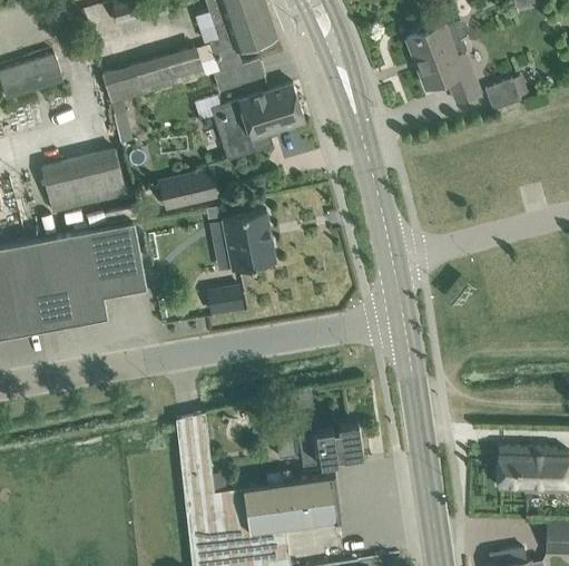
[(119,28),(176,12),(173,0),(118,0),(113,1),(119,28)]
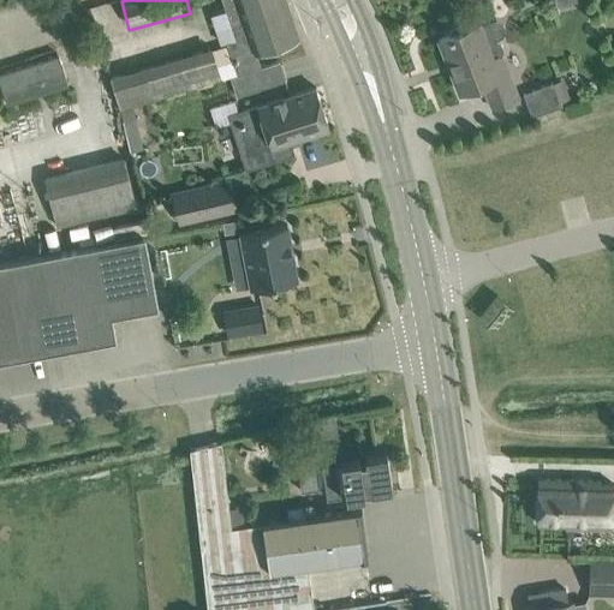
[(220,0),(226,15),(212,19),(221,48),(226,47),(237,78),(261,70),(256,55),(298,41),(284,0),(220,0)]
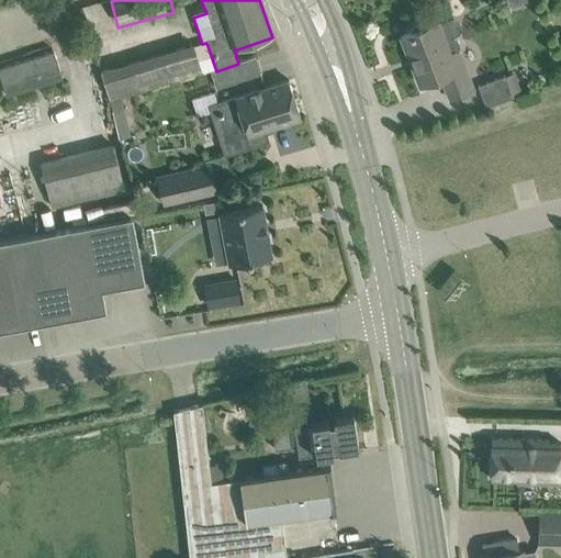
[(504,0),(508,13),(534,7),(531,0),(504,0)]
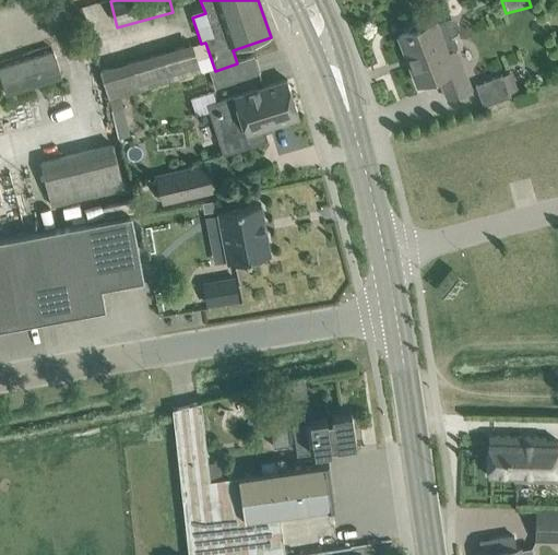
[(459,30),(458,26),(455,25),(453,23),(450,22),(448,22),(436,27),(435,25),(425,30),(422,26),(417,26),(412,27),(410,31),(408,36),(399,39),(417,87),(437,79),(446,102),(471,92),(461,69),(455,54),(456,51),(456,50),(456,47),(456,46),(455,44),(453,43),(450,40),(450,39),(455,37),(456,36),(458,34),(459,32),(459,30)]
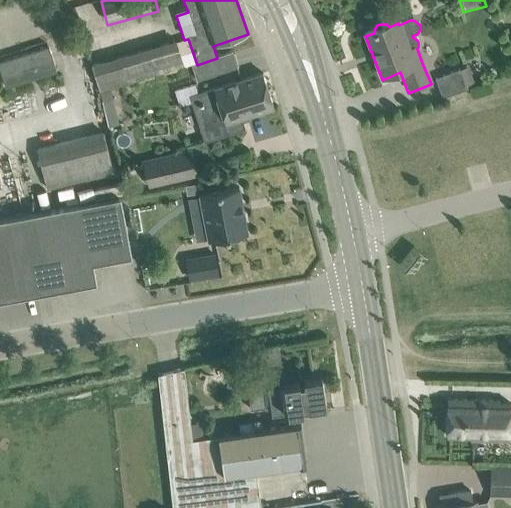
[(99,95),(184,69),(175,42),(91,68),(99,95)]
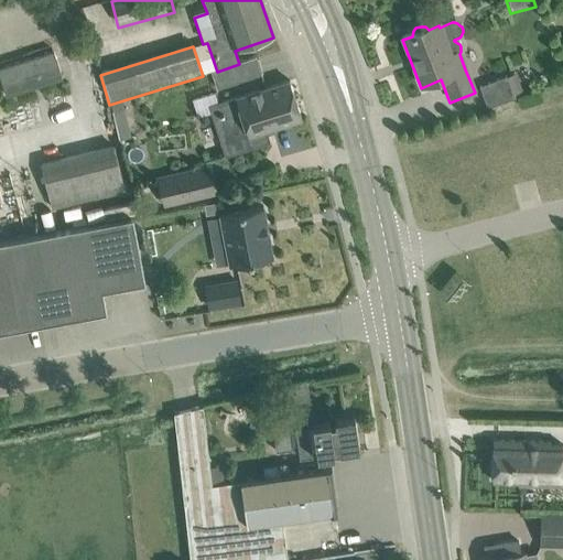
[(53,54),(0,71),(0,82),(6,99),(62,82),(53,54)]
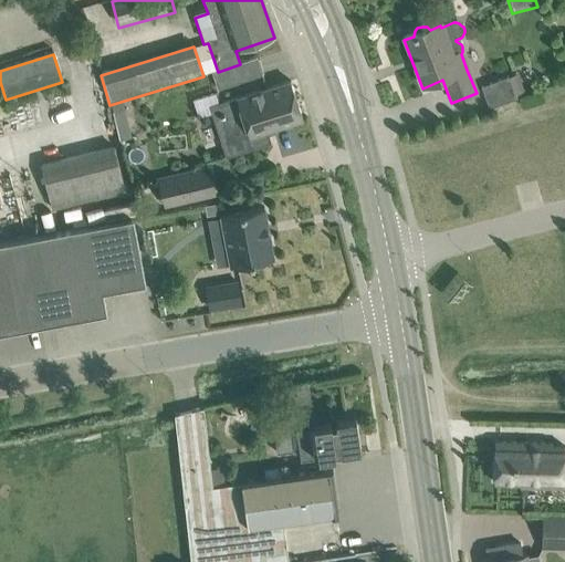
[(218,72),(211,74),(217,92),(246,82),(240,64),(218,72)]
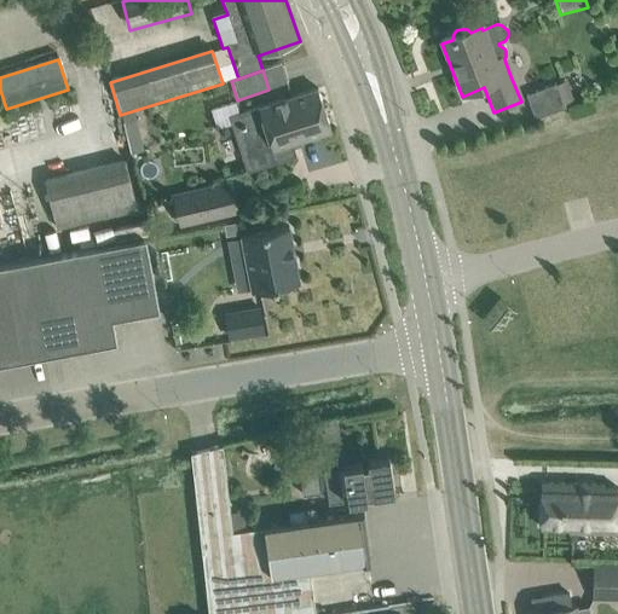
[(535,121),(573,106),(565,84),(526,97),(535,121)]
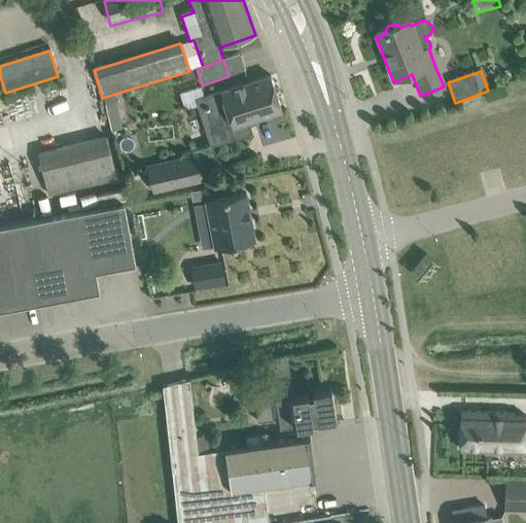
[(250,84),(202,101),(216,146),(232,141),(251,135),(248,125),(281,113),(270,78),(250,84)]
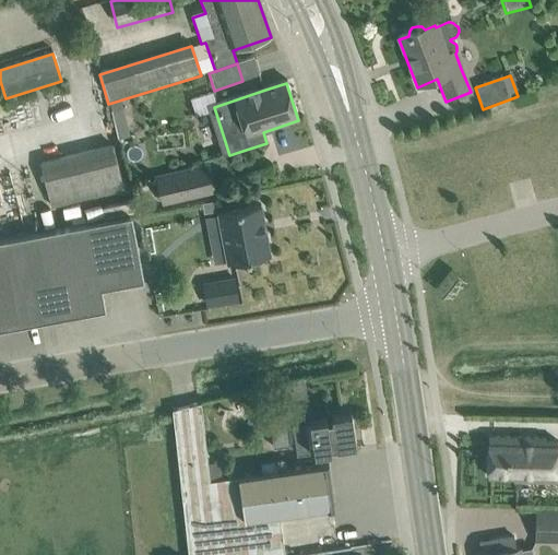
[(50,212),(123,195),(113,150),(39,168),(50,212)]
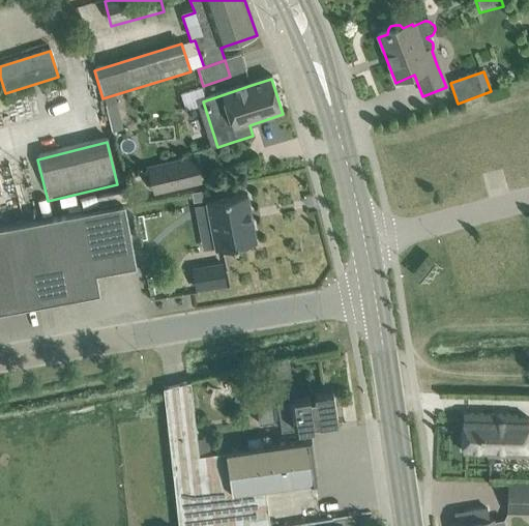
[(154,196),(182,188),(203,183),(197,159),(148,172),(154,196)]
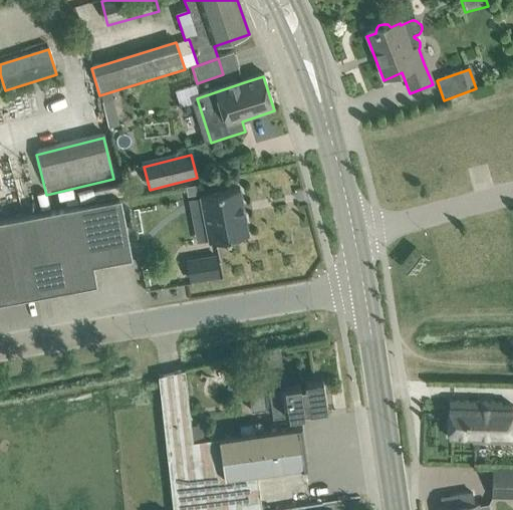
[(209,245),(248,238),(239,191),(200,199),(209,245)]
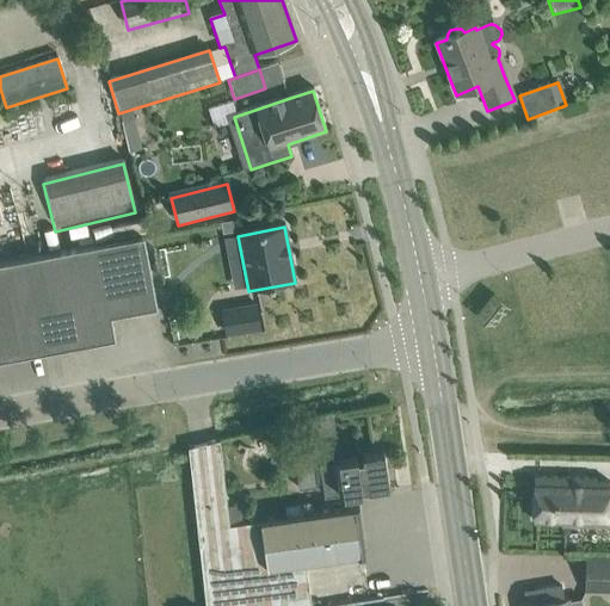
[(19,359),(115,341),(111,317),(156,309),(143,239),(2,265),(19,359)]
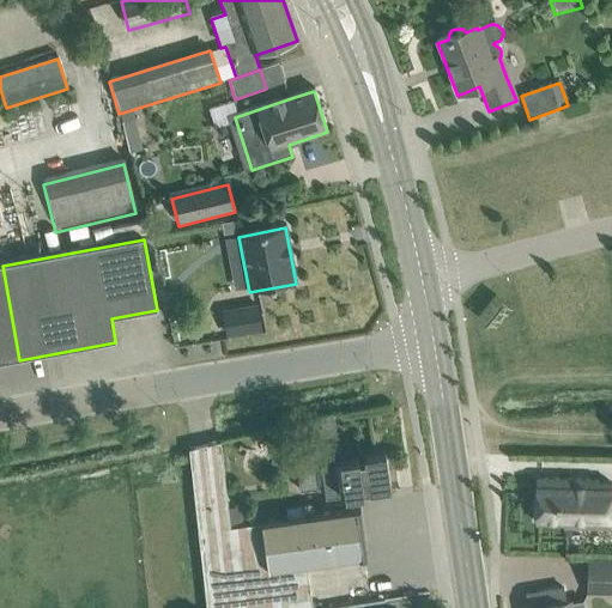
[(0,363),(19,360),(2,266),(0,266),(0,363)]
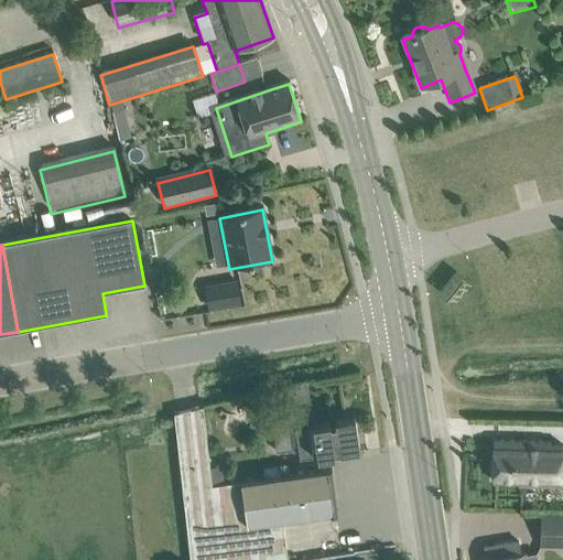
[(236,281),(202,286),(206,311),(240,305),(236,281)]
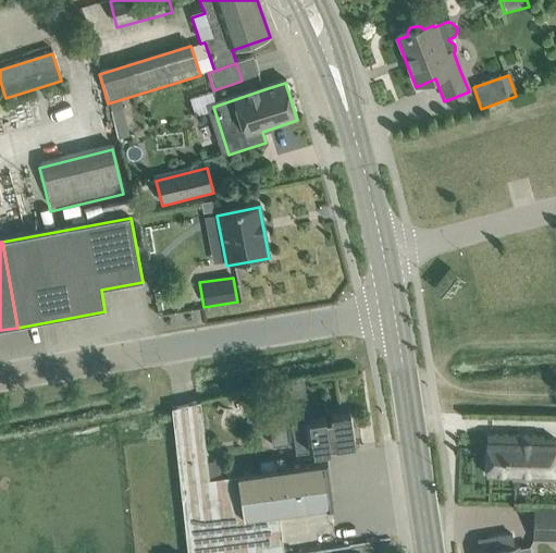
[(211,482),(200,404),(171,410),(187,552),(282,552),(278,516),(330,508),(323,466),(211,482)]
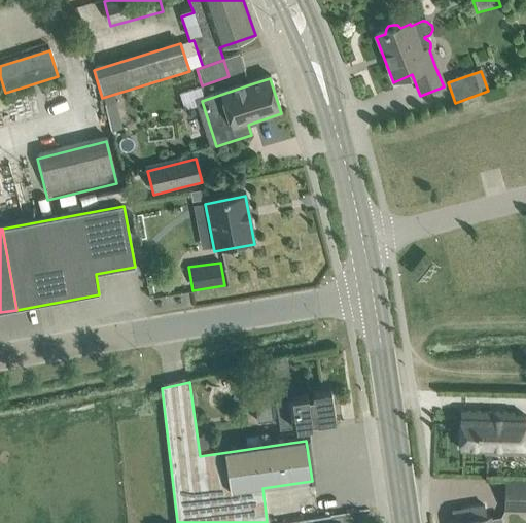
[(331,392),(313,395),(313,398),(309,399),(308,397),(292,399),(292,403),(272,406),(271,399),(254,403),(258,427),(274,425),(274,421),(279,420),(280,432),(292,430),(291,425),(296,425),(297,430),(313,428),(313,425),(336,422),(331,392)]
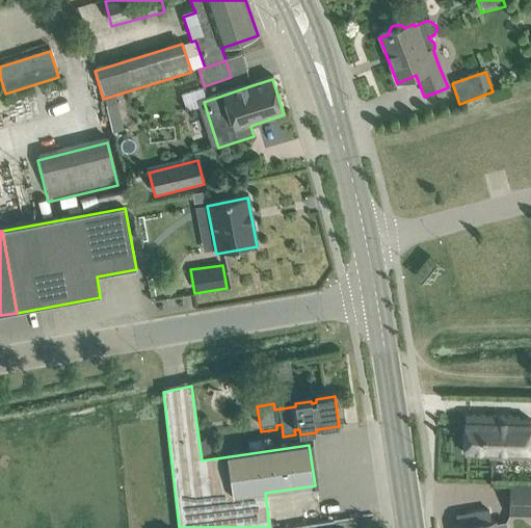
[(529,462),(530,422),(520,422),(520,419),(465,418),(463,456),(488,457),(488,460),(529,462)]
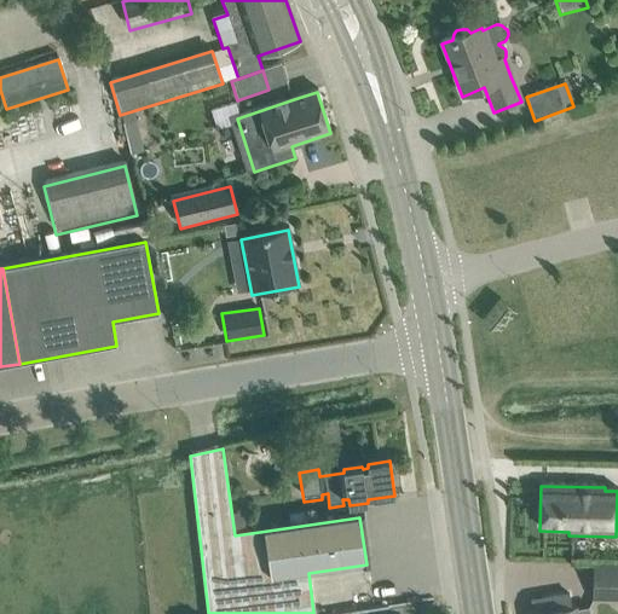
[(593,601),(617,601),(617,567),(594,567),(593,601)]
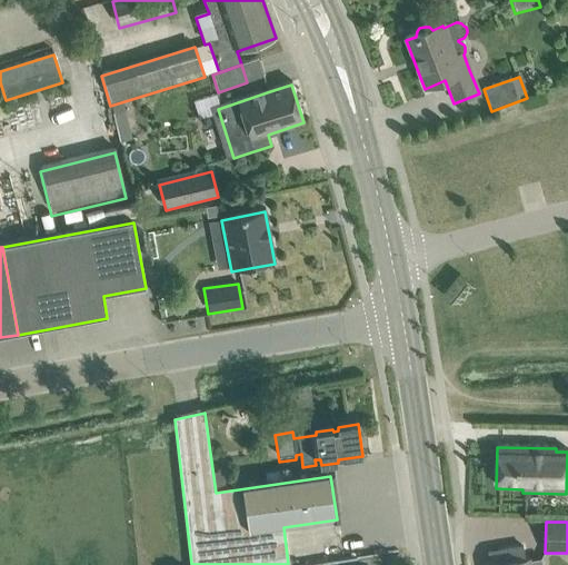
[(525,561),(522,549),(498,554),(500,564),(540,564),(540,563),(529,564),(528,559),(525,561)]
